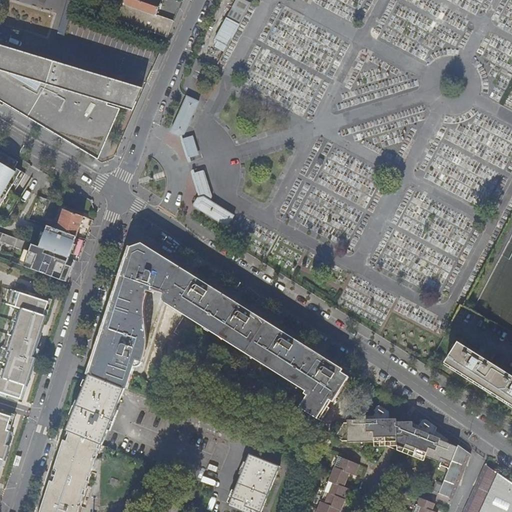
[(118,0),(118,3),(123,5),(156,16),(156,14),(157,15),(158,13),(157,13),(159,6),(161,6),(161,5),(160,5),(161,2),(162,2),(162,1),(159,0),(118,0)]
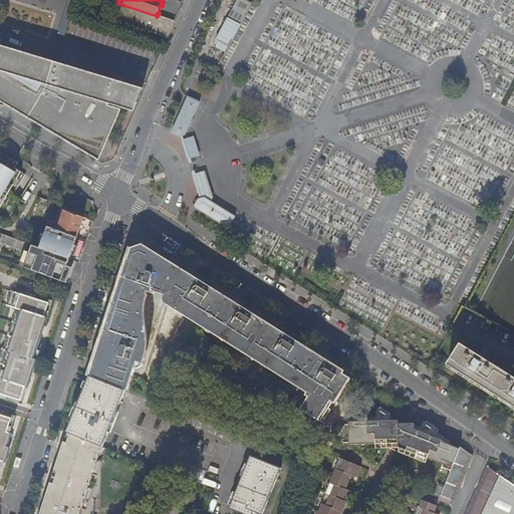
[(219,42),(228,47),(251,4),(243,0),(237,0),(216,41),(219,42)]
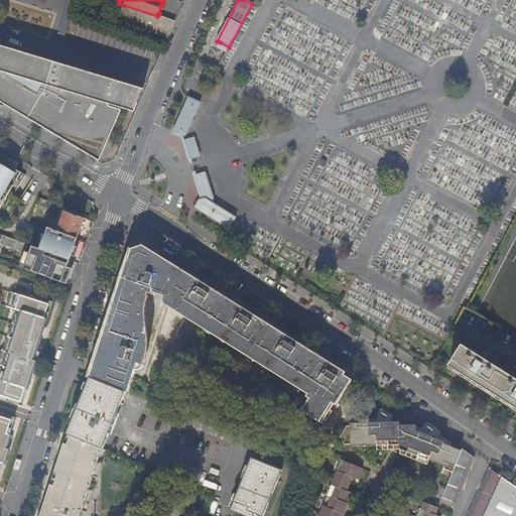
[(173,22),(157,16),(124,5),(118,20),(119,20),(118,21),(167,38),(167,37),(168,37),(173,23),(173,22)]
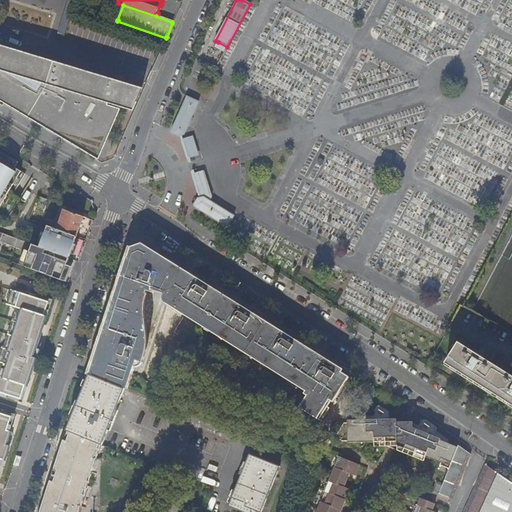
[(224,53),(227,47),(218,42),(215,49),(224,53)]
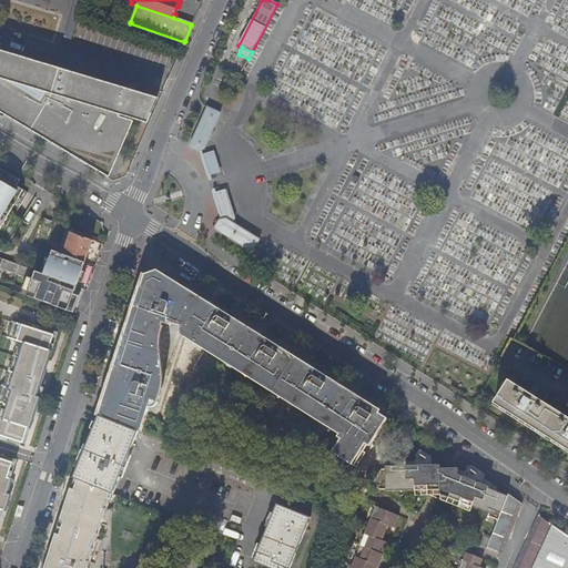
[(46,66),(0,51),(0,69),(48,83),(46,66)]
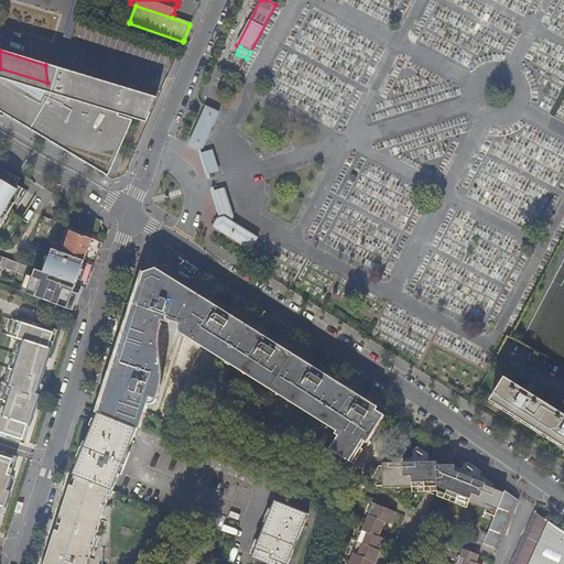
[(156,99),(145,96),(143,101),(132,98),(134,91),(45,65),(47,83),(0,68),(0,91),(64,130),(69,138),(74,144),(78,149),(86,155),(93,161),(97,164),(104,167),(107,162),(111,153),(116,147),(117,141),(120,132),(122,125),(123,118),(119,117),(120,116),(145,123),(156,99)]
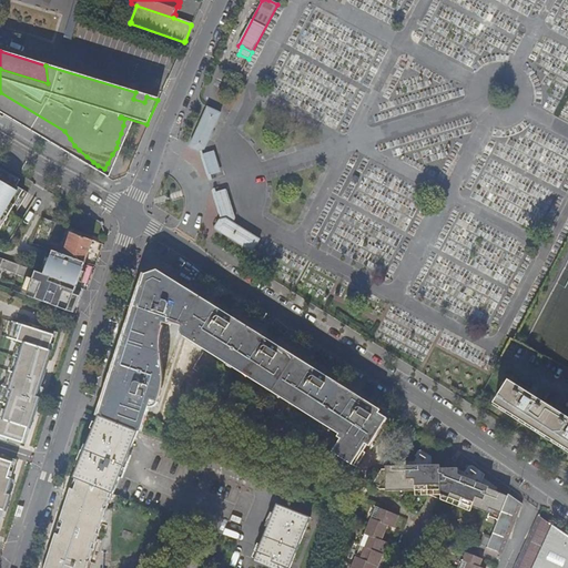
[(144,102),(146,97),(135,92),(133,99),(144,102)]
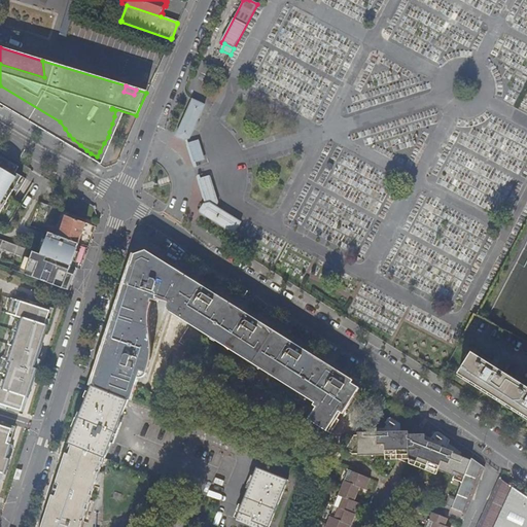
[(205,105),(192,99),(176,135),(178,138),(183,140),(189,138),(196,127),(205,105)]
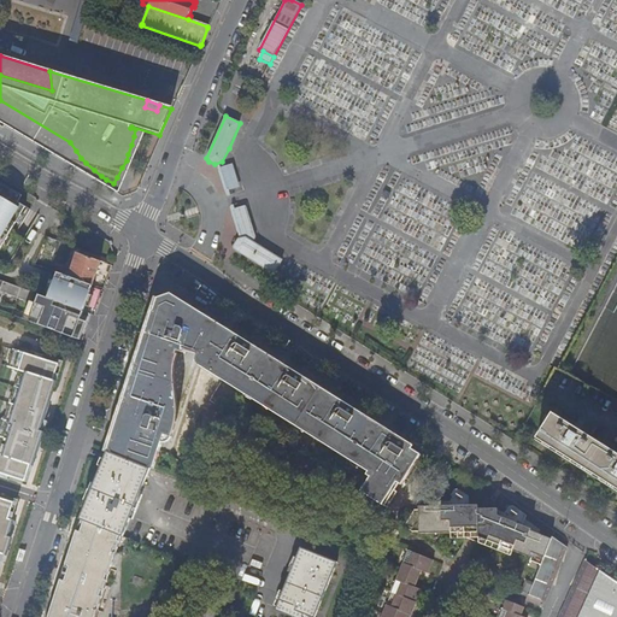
[(219,171),(225,192),(240,188),(234,168),(219,171)]
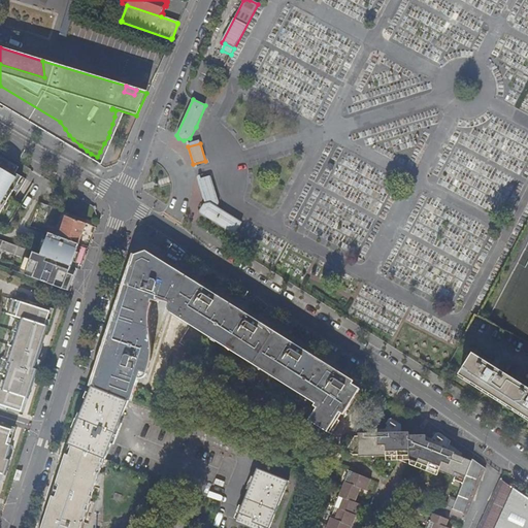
[(17,174),(18,170),(20,168),(2,157),(0,160),(0,213),(12,194),(23,177),(17,174)]
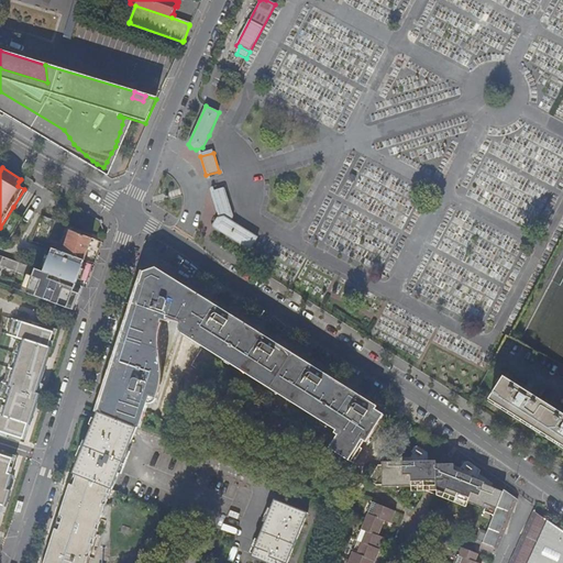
[(223,217),(230,221),(233,217),(224,188),(213,190),(212,187),(210,188),(219,218),(223,217)]
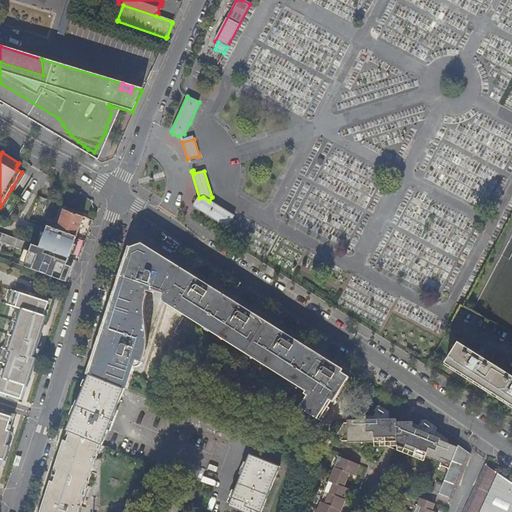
[(195,208),(227,227),(234,216),(209,201),(203,197),(199,198),(198,198),(194,205),(195,208)]
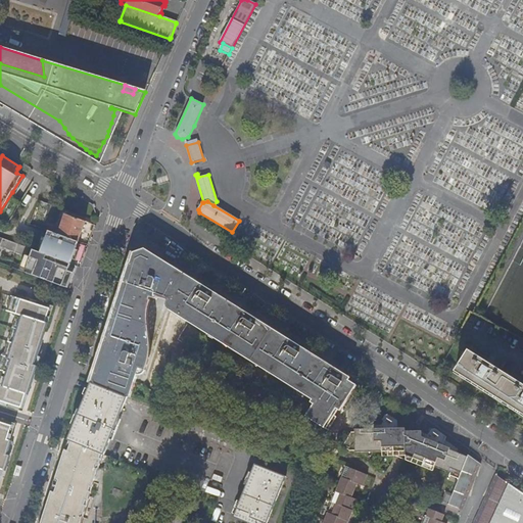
[(76,241),(79,242),(86,223),(66,215),(58,235),(76,241)]
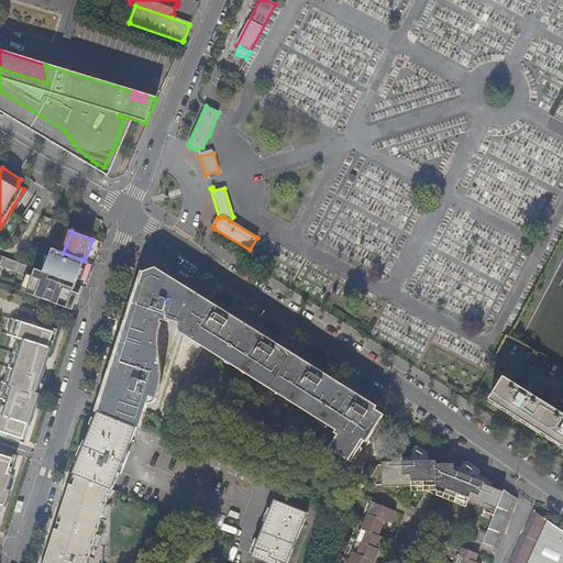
[(76,284),(85,261),(81,260),(63,253),(52,249),(43,272),(76,284)]
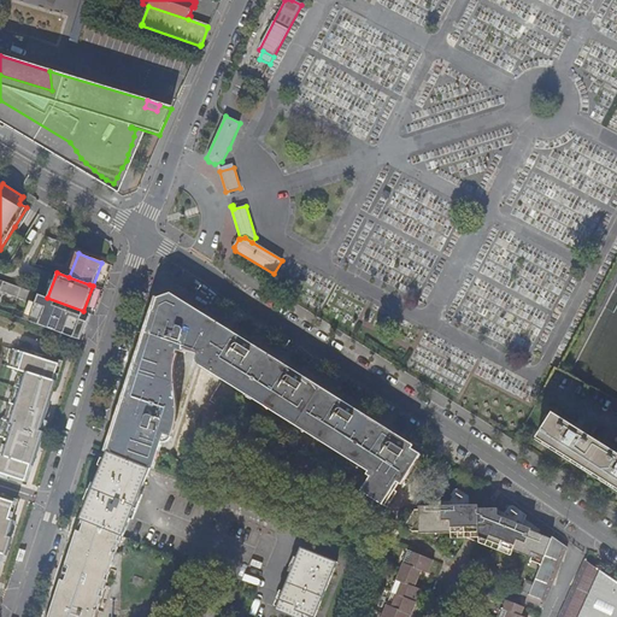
[(0,291),(28,301),(34,304),(28,321),(48,329),(81,341),(90,315),(83,311),(47,298),(0,280),(0,291)]
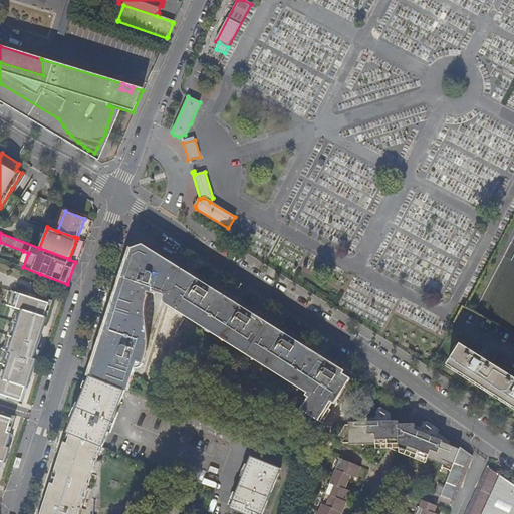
[(323,423),(352,376),(318,355),(217,291),(144,245),(132,250),(127,263),(115,300),(141,309),(145,295),(148,296),(149,293),(155,295),(155,293),(157,290),(161,291),(160,294),(165,296),(164,300),(165,302),(167,304),(195,322),(197,319),(200,322),(199,324),(197,327),(210,334),(211,332),(213,330),(216,332),(215,334),(238,349),(239,346),(243,349),(241,351),(240,353),(253,361),(254,359),(256,356),(259,359),(258,361),(281,376),(282,373),(286,376),(284,378),(283,380),(295,388),(297,386),(298,383),(302,386),(301,389),(308,393),(307,396),(309,397),(304,406),(307,408),(305,412),(323,423)]
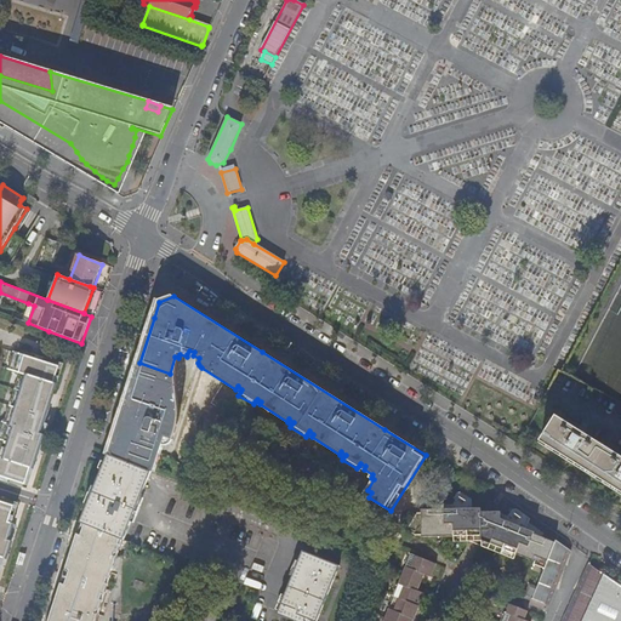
[(34,306),(28,303),(22,320),(28,323),(34,306)]
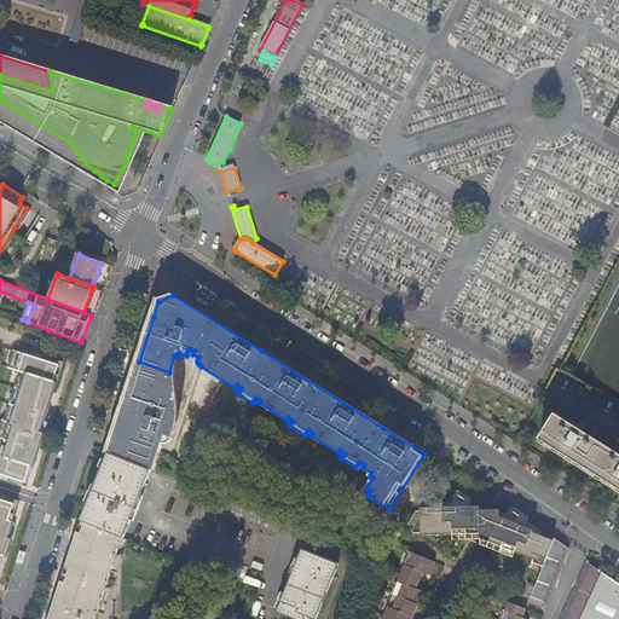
[(59,365),(16,352),(10,369),(22,372),(6,421),(4,421),(0,433),(0,438),(4,440),(0,452),(0,474),(25,482),(45,424),(41,423),(44,415),(59,365)]
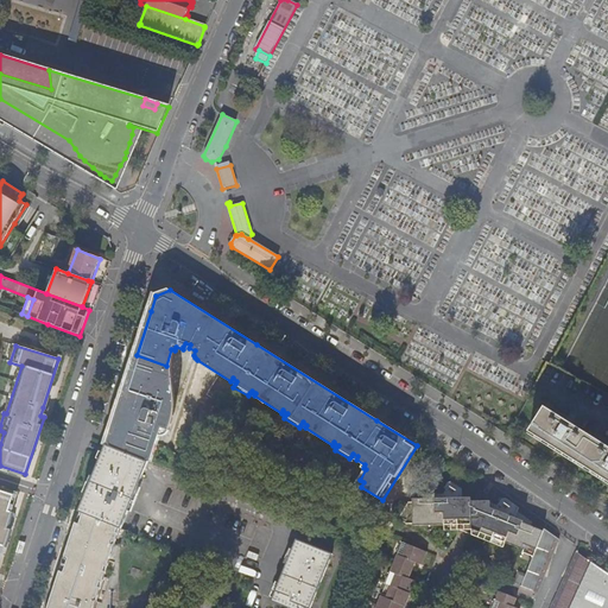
[(166,366),(137,355),(133,365),(163,375),(166,366)]
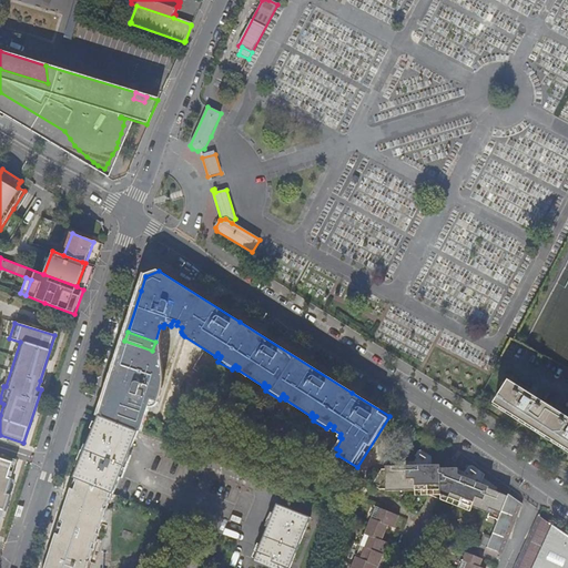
[(152,351),(124,341),(118,361),(99,416),(100,416),(139,432),(140,433),(149,407),(153,394),(155,386),(152,384),(156,369),(151,367),(156,352),(152,351)]
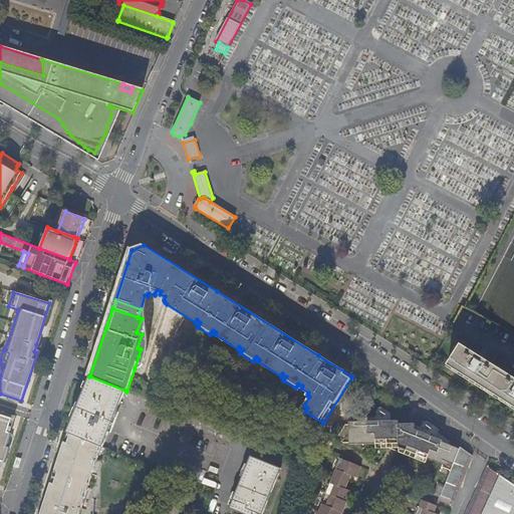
[(513,377),(461,344),(448,365),(513,407),(513,377)]
